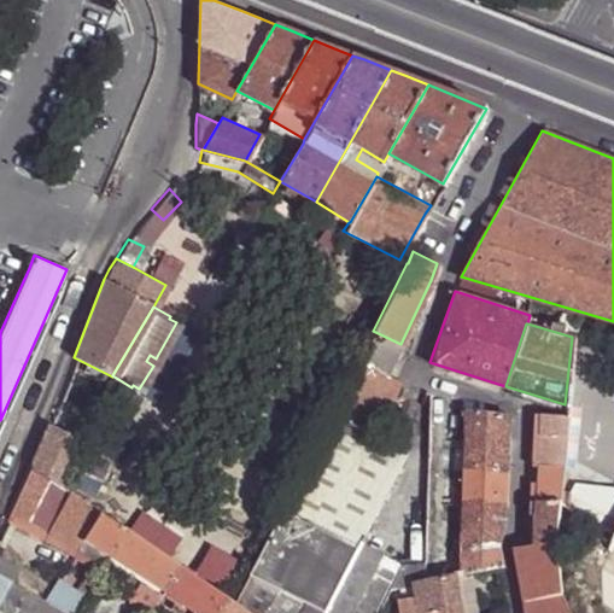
[(401,344),(373,331),(357,360),(386,374),(401,344)]
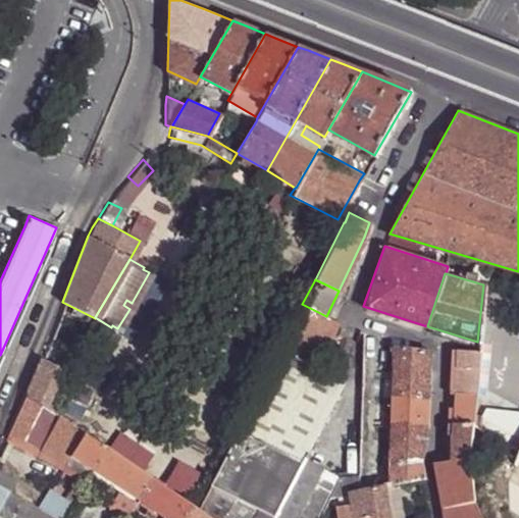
[(343,381),(314,366),(338,321),(326,316),(302,304),(209,485),(258,510),(273,517),(303,459),(343,381)]
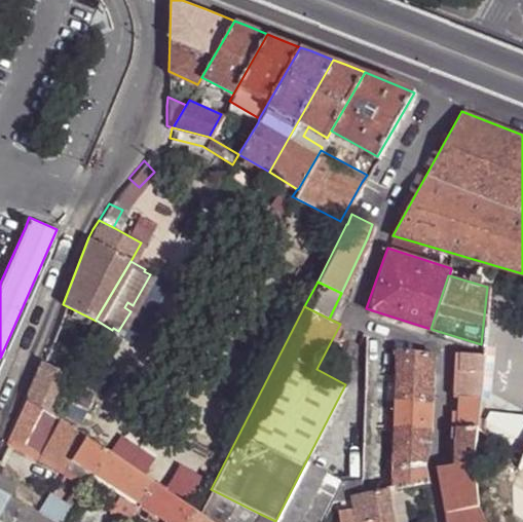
[(391,489),(424,483),(421,462),(427,439),(428,372),(431,351),(397,346),(397,348),(393,348),(391,371),(396,372),(391,487),(391,489)]
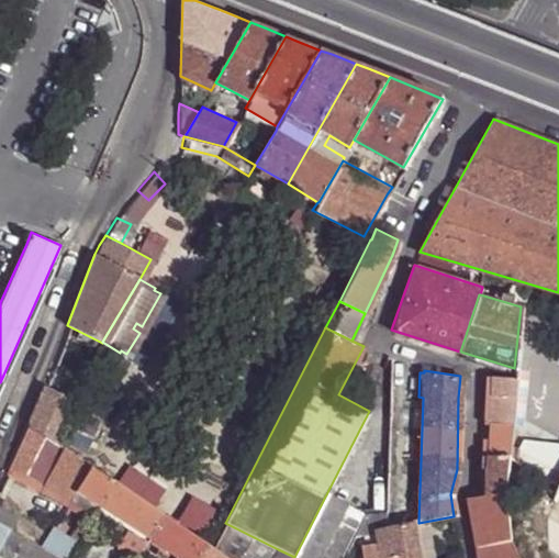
[(510,423),(514,377),(490,376),(490,389),(488,422),(510,423)]
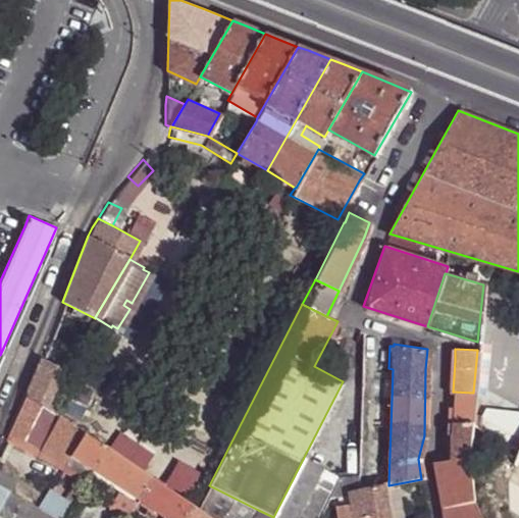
[(26,393),(46,406),(61,377),(62,366),(41,357),(34,373),(26,393)]
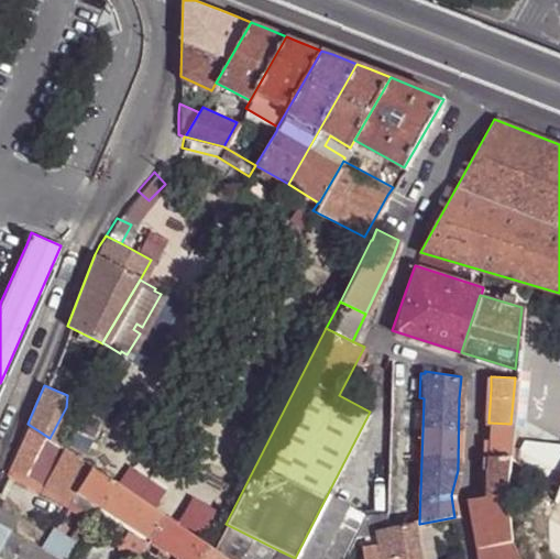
[(506,457),(506,456),(511,424),(489,423),(487,458),(506,457)]
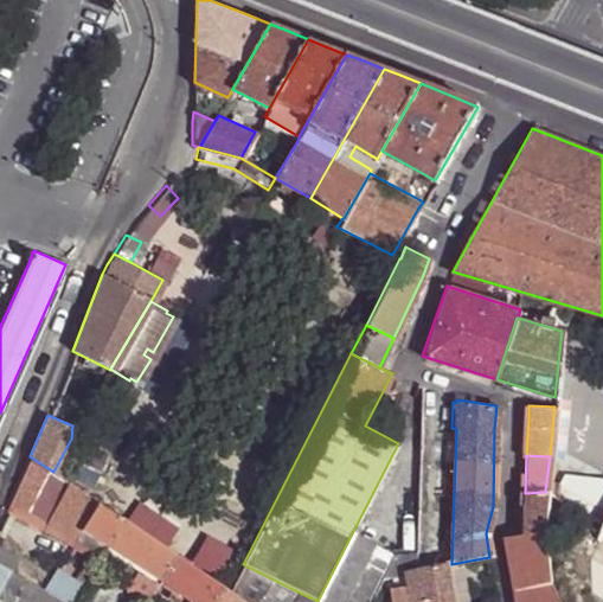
[(108,544),(124,520),(53,472),(30,456),(8,503),(81,539),(45,589),(68,601),(108,544)]
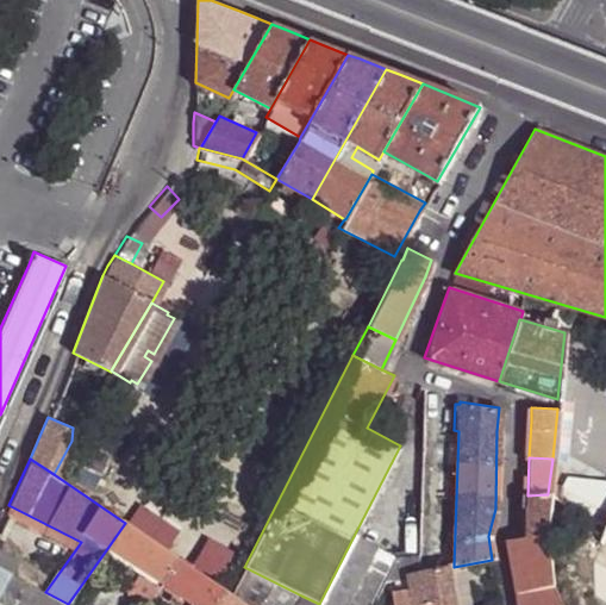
[(605,487),(558,482),(557,485),(555,484),(554,496),(603,522),(605,523),(605,487)]
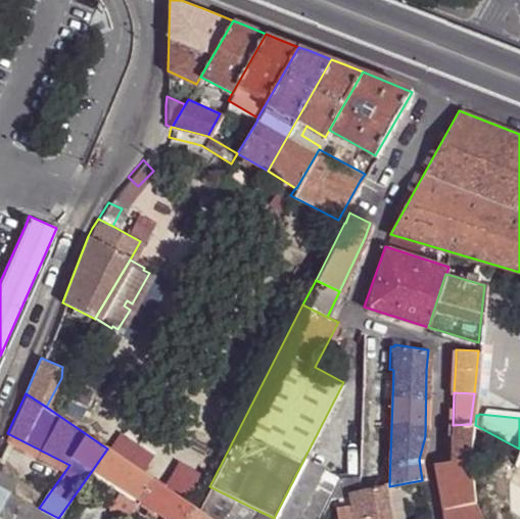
[(451,460),(468,457),(470,424),(453,425),(451,460)]
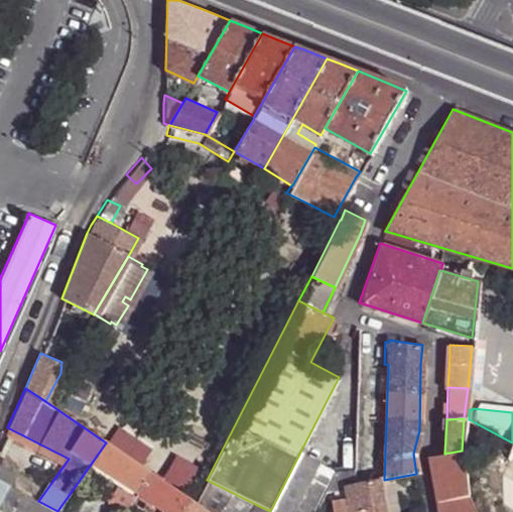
[(512,511),(512,442),(510,441),(487,483),(495,488),(487,503),(502,511),(512,511)]
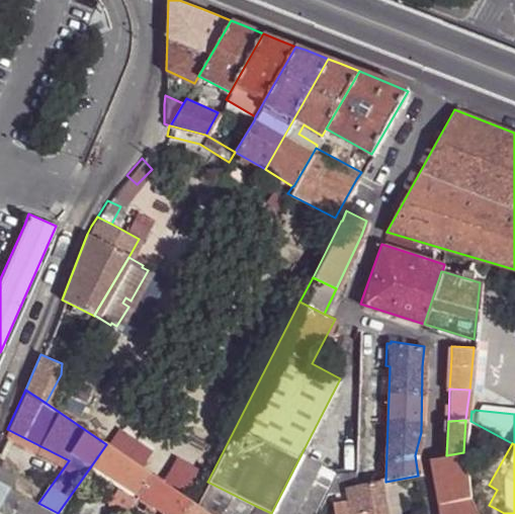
[(140,497),(153,477),(106,444),(92,464),(140,497)]
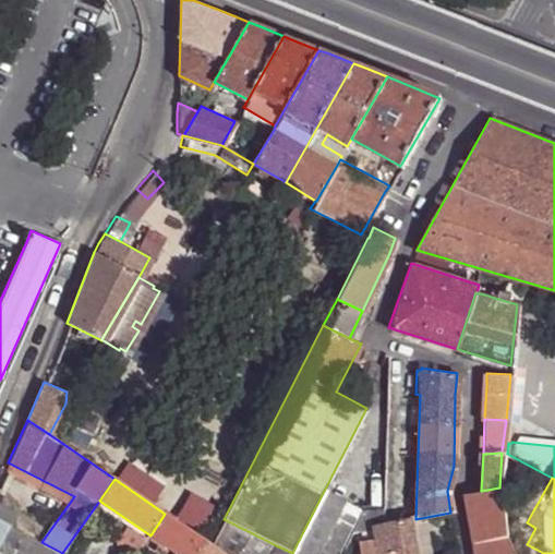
[(471,553),(509,553),(499,532),(499,488),(481,491),(475,492),(465,494),(471,553)]
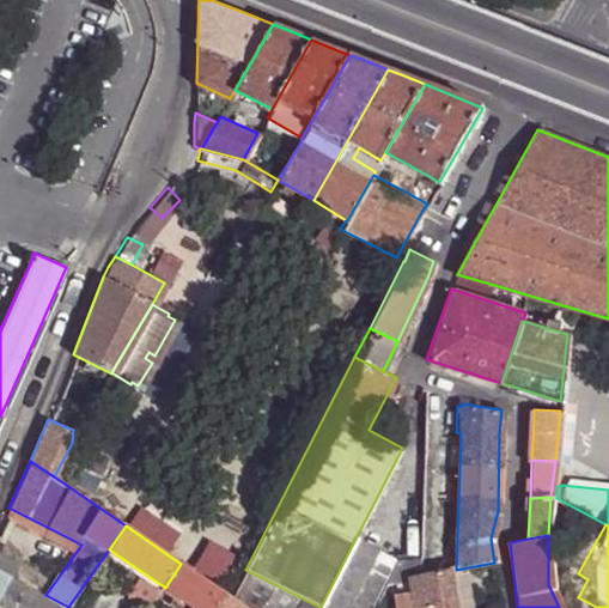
[(367,607),(383,578),(393,579),(401,577),(401,571),(419,567),(419,553),(394,558),(355,539),(321,607),(303,599),(296,607),(367,607)]
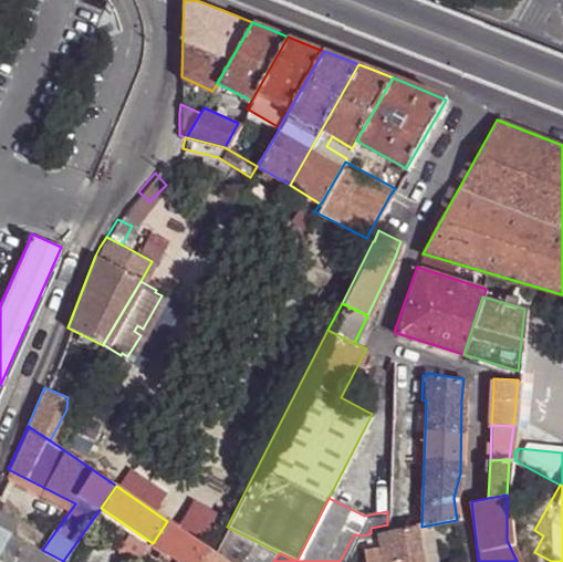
[(0,523),(9,529),(18,514),(0,505),(0,523)]
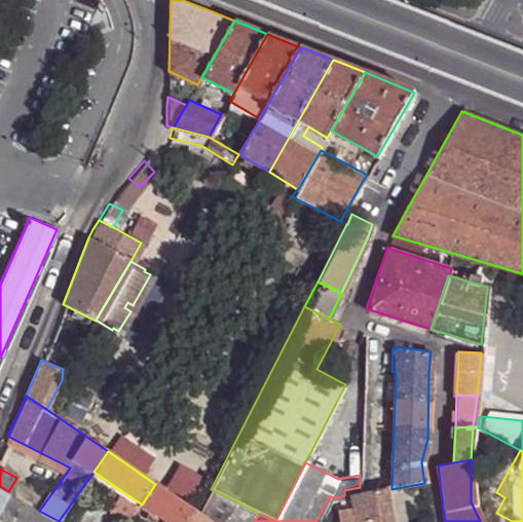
[(166,521),(189,521),(196,512),(155,484),(142,505),(166,521)]
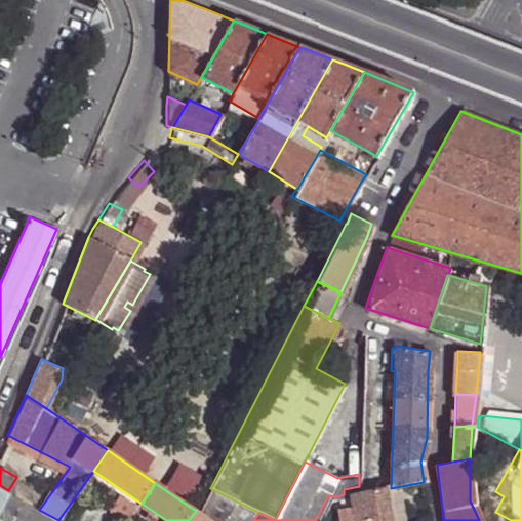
[(59,520),(58,520),(39,510),(8,490),(0,485),(0,516),(8,520),(59,520)]
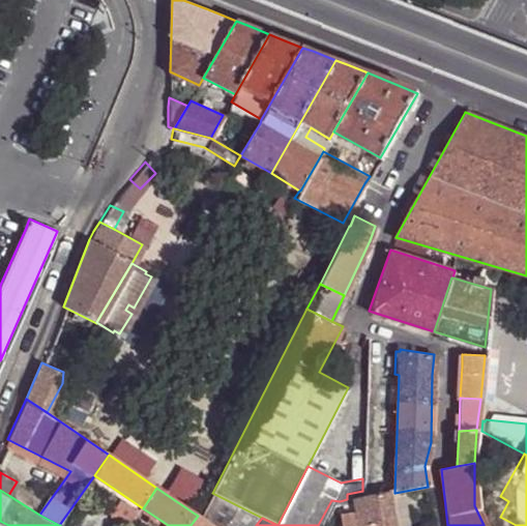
[(360,525),(396,525),(394,493),(394,491),(362,497),(353,499),(357,524),(360,525)]
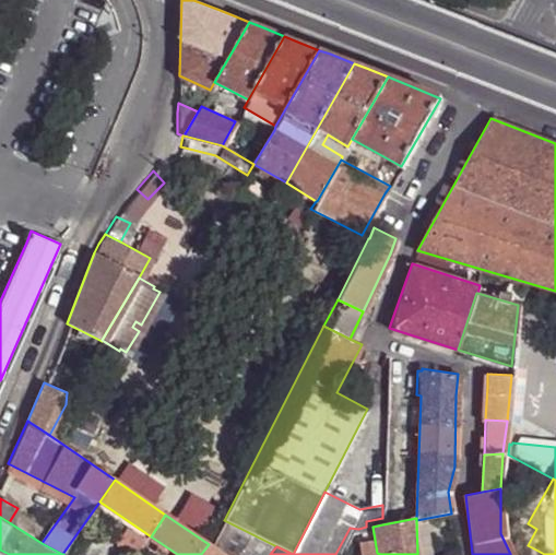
[(224,554),(211,546),(209,544),(201,554),(224,554)]
